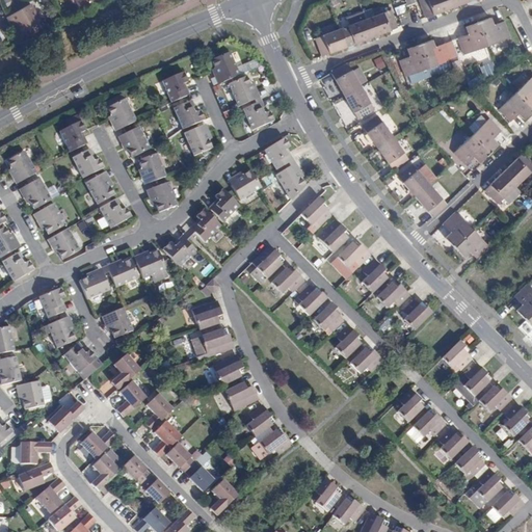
[(419,0),(418,0),(425,18),(443,11),(450,8),(447,0),(419,0)]
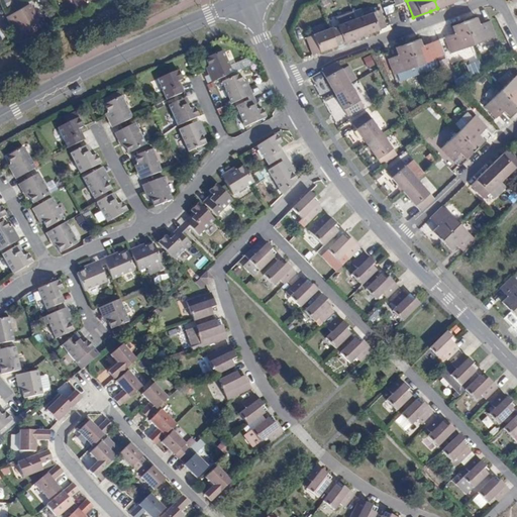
[(434,0),(437,8),(450,3),(459,0),(434,0)]
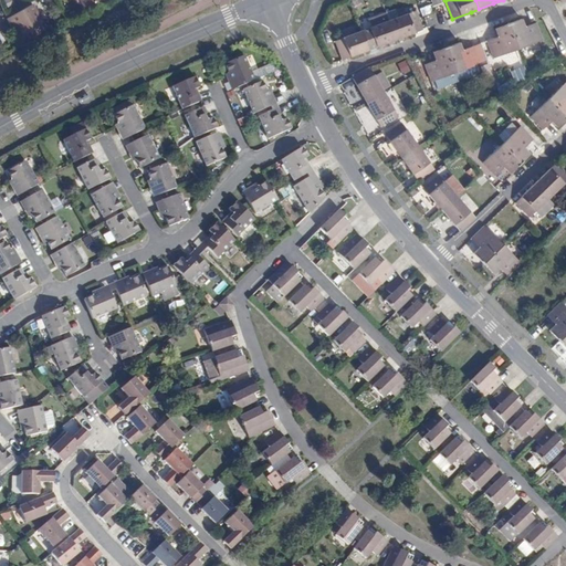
[(32,6),(8,19),(12,27),(18,23),(24,35),(43,25),(32,6)]
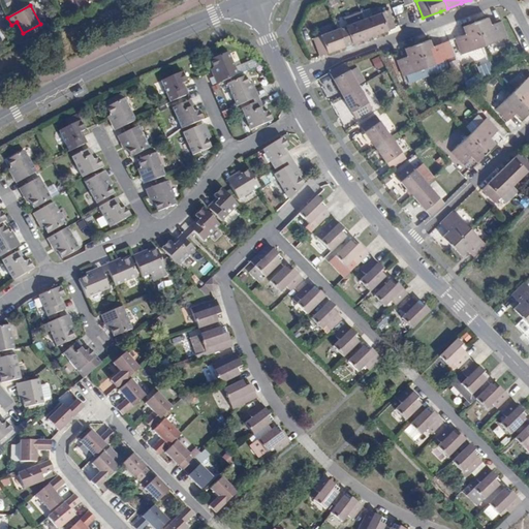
[(364,20),(370,37),(382,32),(395,28),(389,10),(364,20)]
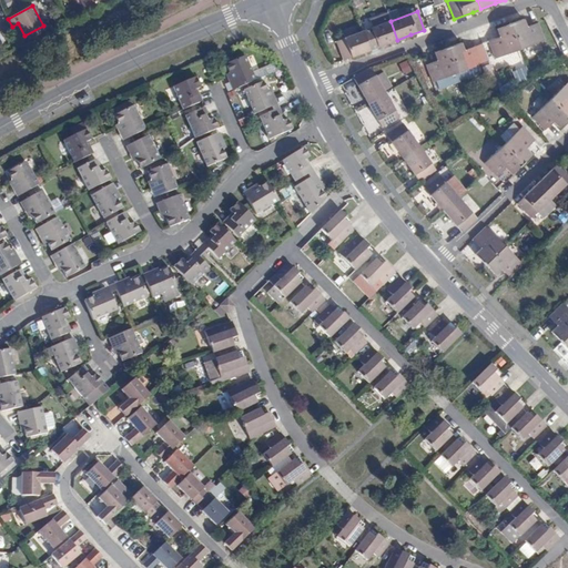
[(369,20),(372,28),(389,21),(387,13),(369,20)]
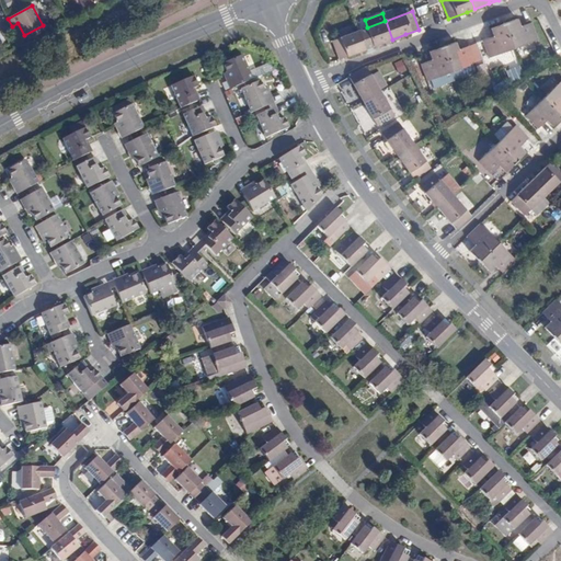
[(504,24),(513,48),(538,39),(531,22),(519,26),(517,19),(511,21),(504,24)]
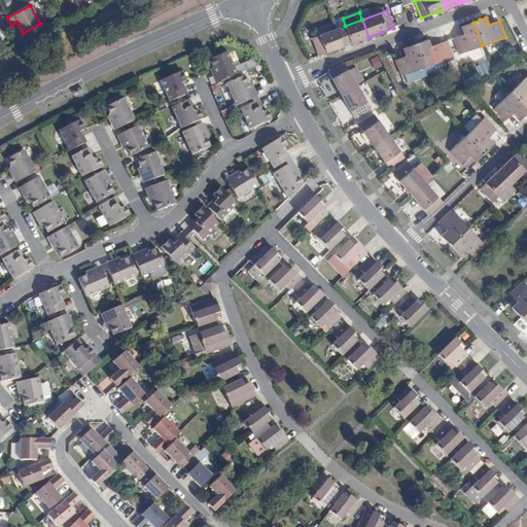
[(345,26),(337,29),(344,46),(354,42),(369,37),(362,20),(361,20),(345,26)]
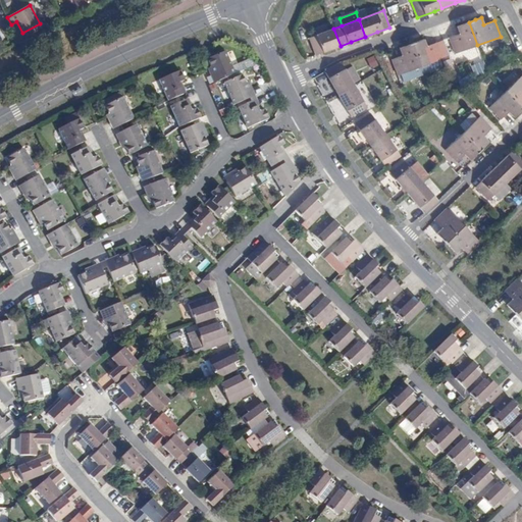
[(455,53),(477,45),(469,22),(464,23),(457,27),(460,34),(449,38),(455,53)]
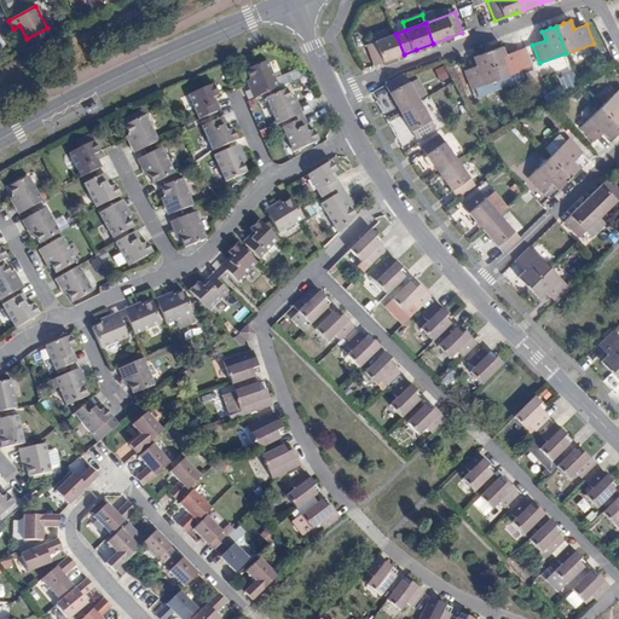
[(366,45),(374,65),(392,59),(404,55),(395,34),(366,45)]
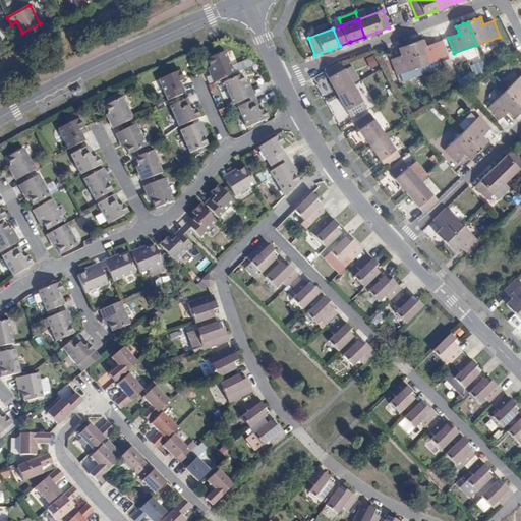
[(410,44),(419,66),(442,58),(437,43),(425,46),(422,39),(417,41),(410,44)]
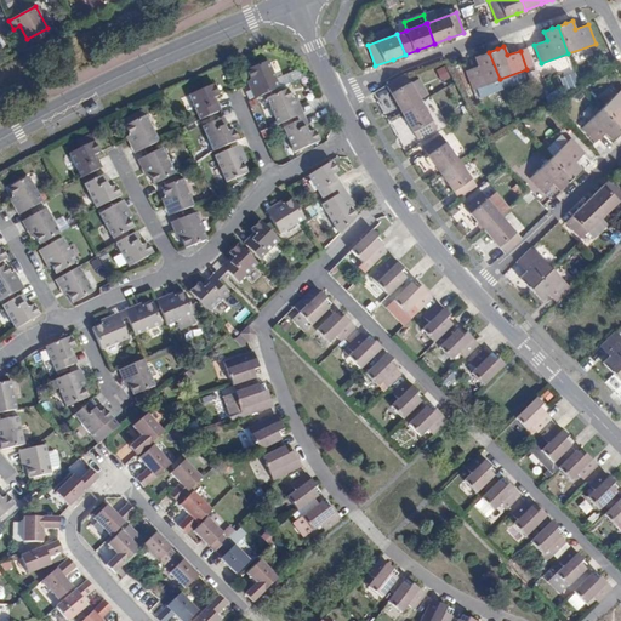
[(479,97),(503,89),(500,79),(489,52),(483,55),(474,57),(478,66),(479,70),(474,73),(473,68),(466,70),(472,89),(477,87),(479,97)]
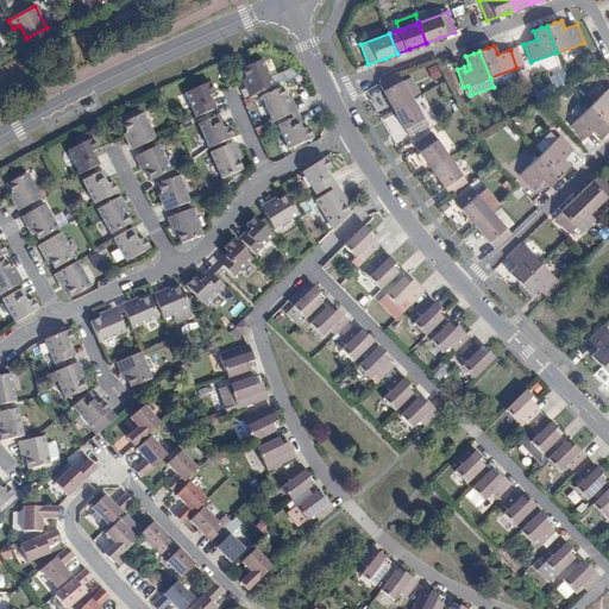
[(240,69),(245,79),(249,88),(252,88),(256,94),(274,87),(262,61),(240,69)]
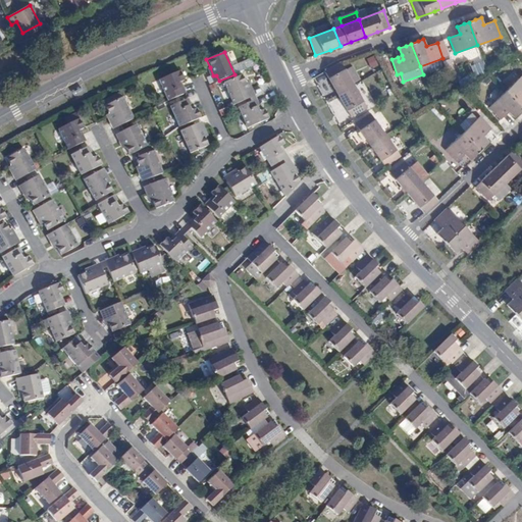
[(337,94),(354,85),(353,83),(359,80),(352,66),(346,69),(341,62),(324,71),(328,79),(337,94)]
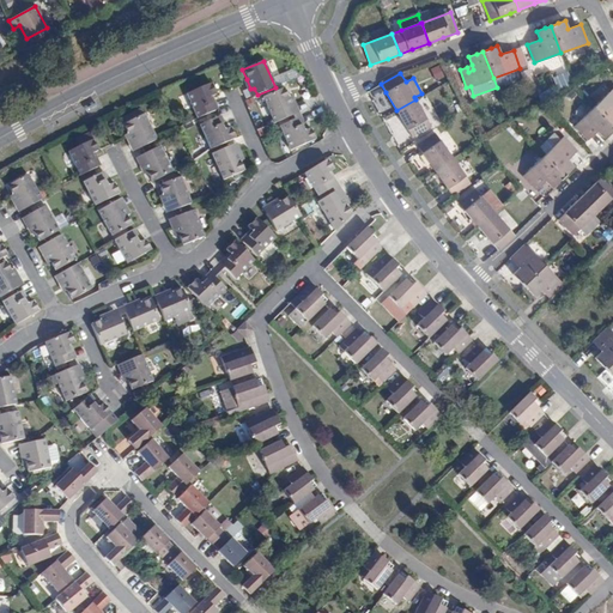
[(242,82),(246,91),(249,98),(258,95),(254,89),(250,89),(247,79),(242,82)]
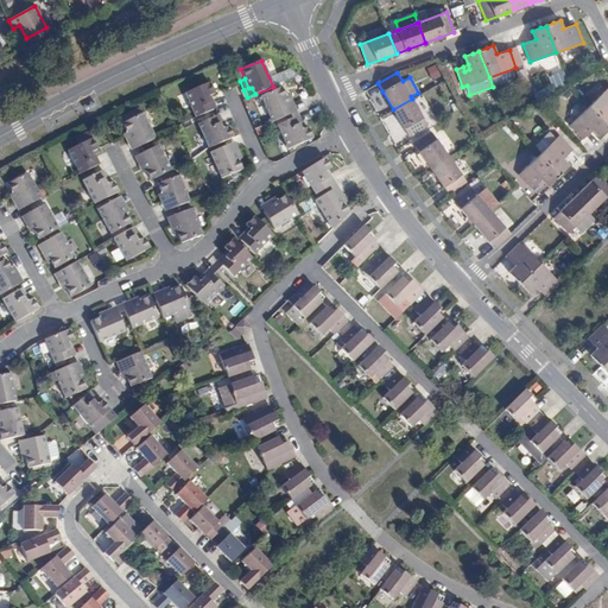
[(197,116),(215,109),(210,96),(213,95),(216,93),(211,82),(187,93),(197,116)]
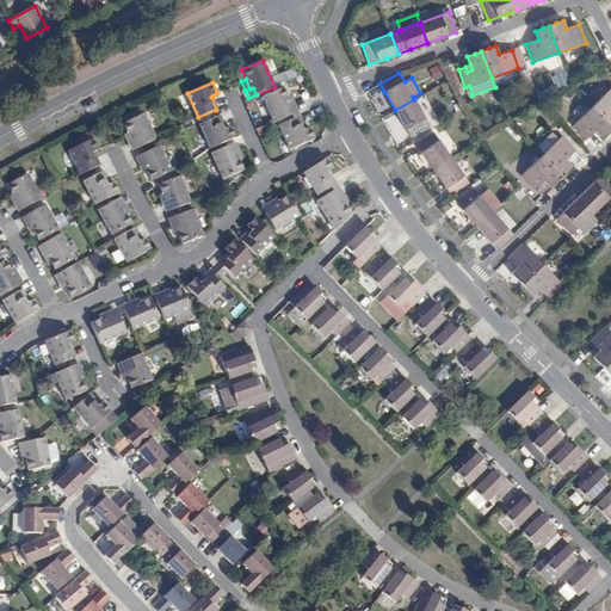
[(260,98),(271,124),(289,116),(287,110),(290,109),(285,99),(281,88),(260,98)]
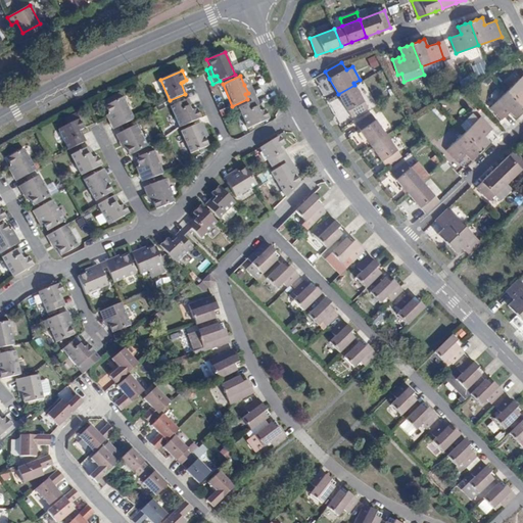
[(522,76),(508,91),(522,107),(522,76)]
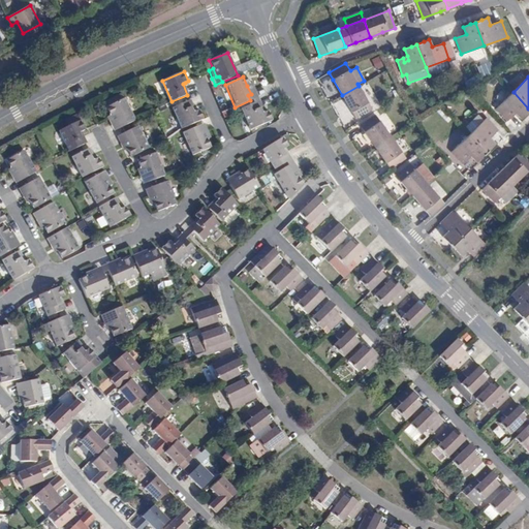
[(250,100),(256,98),(254,92),(251,84),(247,86),(251,94),(248,95),(250,100)]
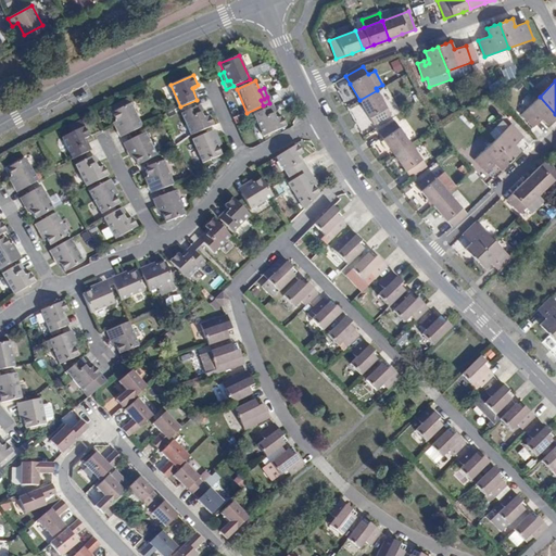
[(367,114),(373,124),(390,114),(377,90),(359,100),(367,114)]
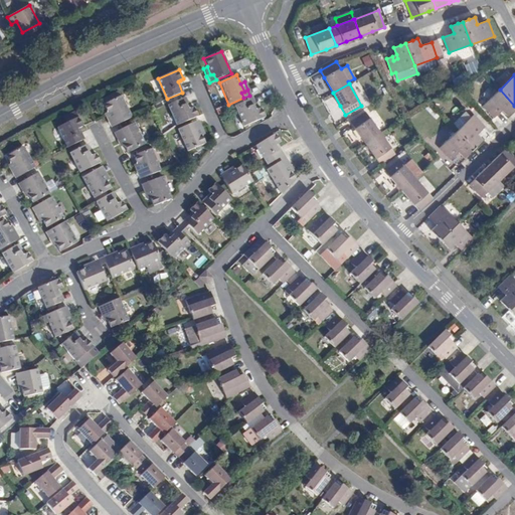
[(483,107),(494,118),(498,114),(495,111),(498,108),(502,111),(507,116),(513,110),(514,108),(514,106),(500,90),(483,107)]
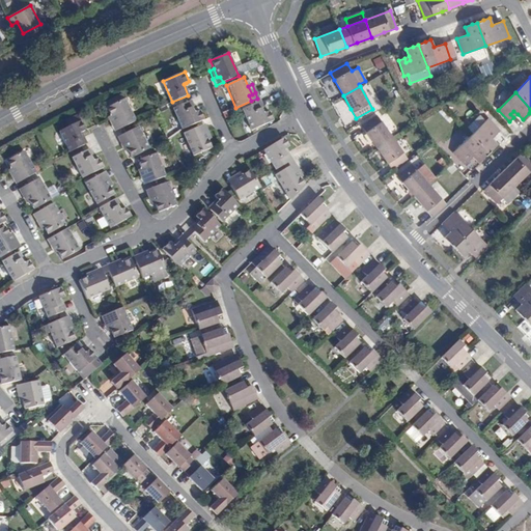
[(120,129),(135,121),(124,100),(107,108),(110,116),(113,123),(116,122),(120,129)]
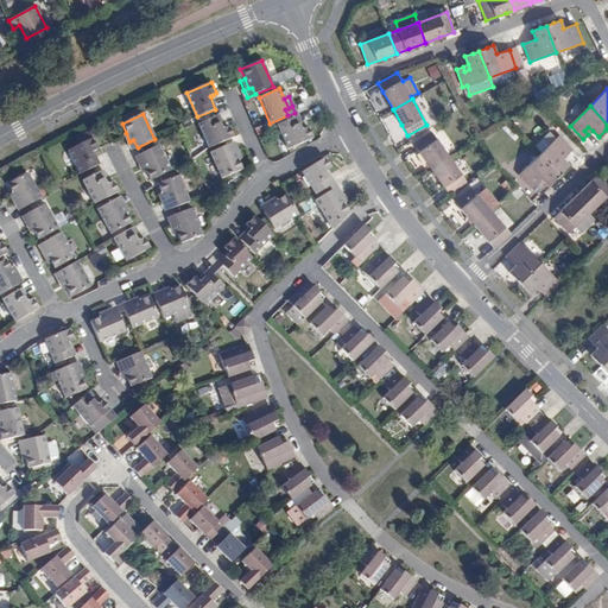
[(209,149),(235,137),(229,125),(226,126),(223,128),(217,115),(200,124),(209,149)]
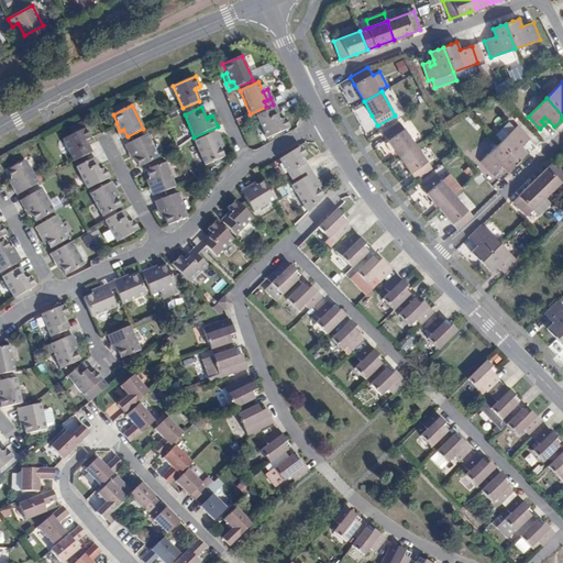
[(277,122),(272,109),(268,111),(255,117),(265,140),(288,130),(284,120),(280,121),(277,122)]
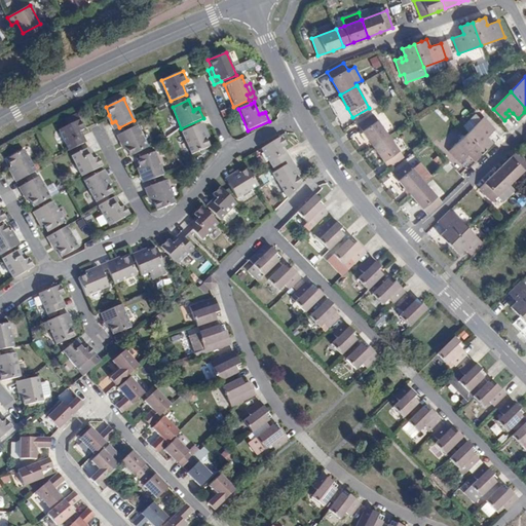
[(58,130),(68,151),(84,144),(78,133),(81,130),(84,129),(76,114),(65,119),(68,125),(58,130)]
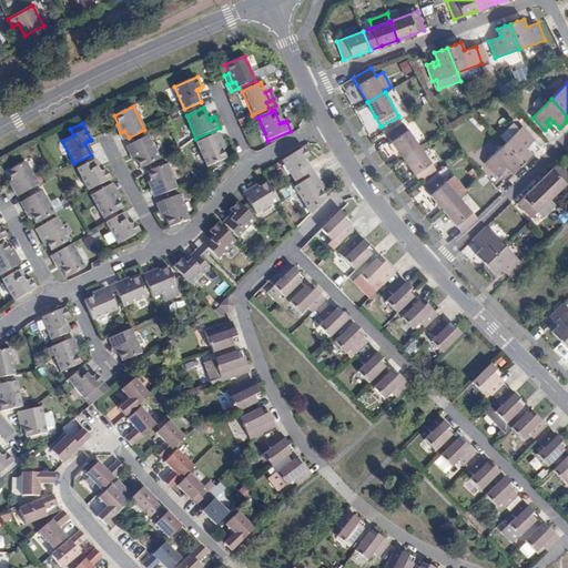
[(403,158),(419,146),(403,123),(386,134),(395,148),(403,158)]
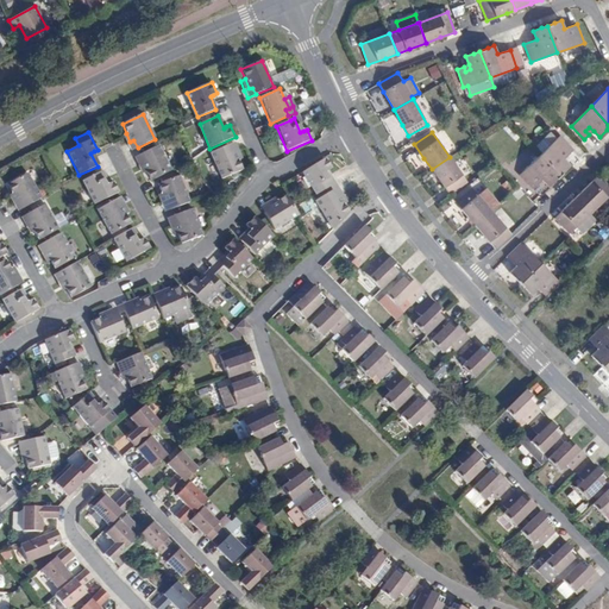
[(130,142),(126,133),(123,135),(126,144),(130,152),(138,148),(133,140),(130,142)]
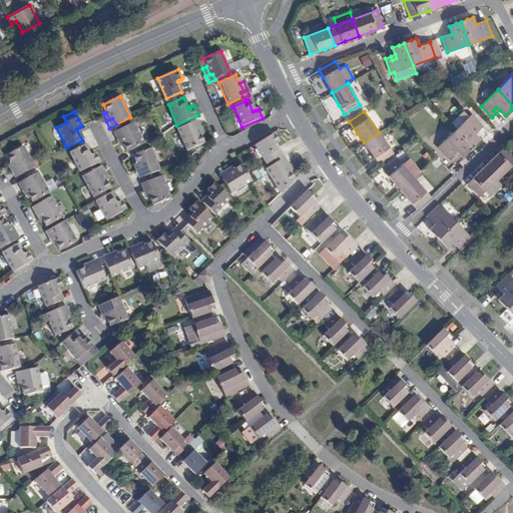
[(471,115),(455,131),(471,148),(477,142),(480,139),(475,134),(472,130),(475,128),(478,131),(482,127),(471,115)]
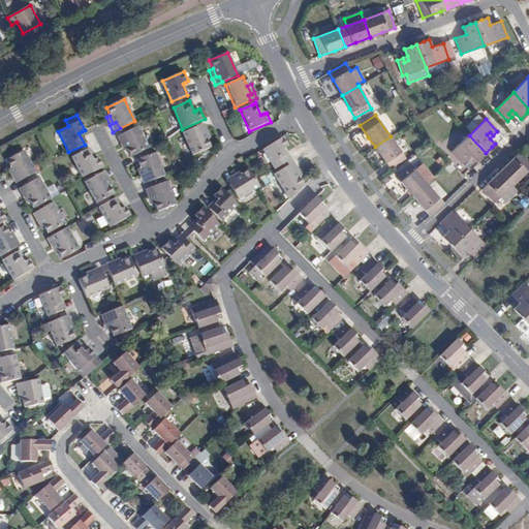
[(208,129),(211,136),(214,136),(211,128),(208,122),(205,123),(208,129)]
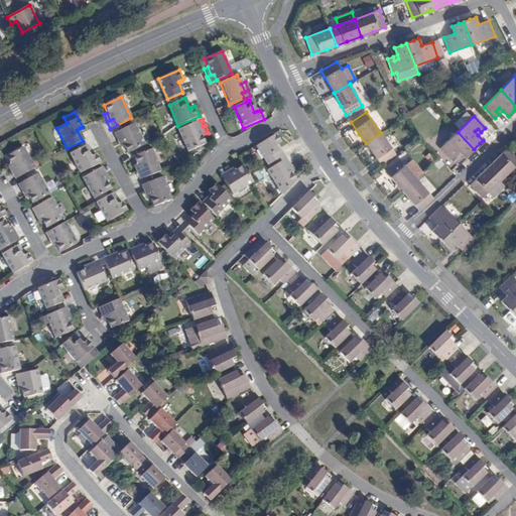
[(197,121),(180,129),(190,150),(210,142),(206,133),(203,126),(200,127),(197,121)]
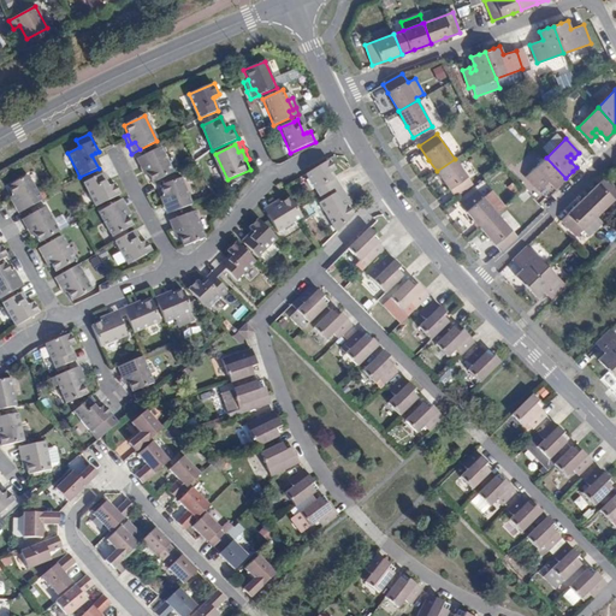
[(152,183),(173,173),(160,147),(142,155),(144,161),(146,164),(142,165),(147,173),(152,183)]
